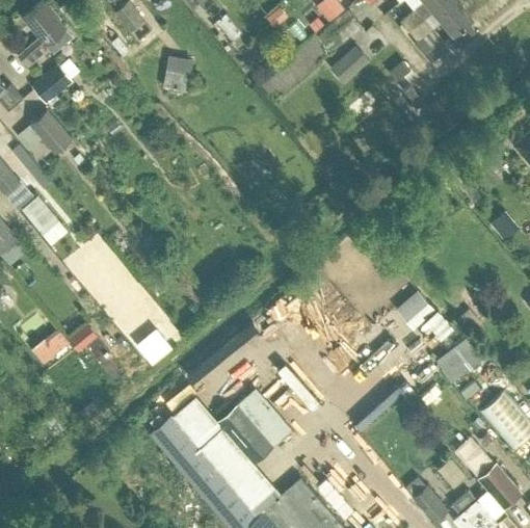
[(311,0),(329,22),(345,9),(337,0),(311,0)]
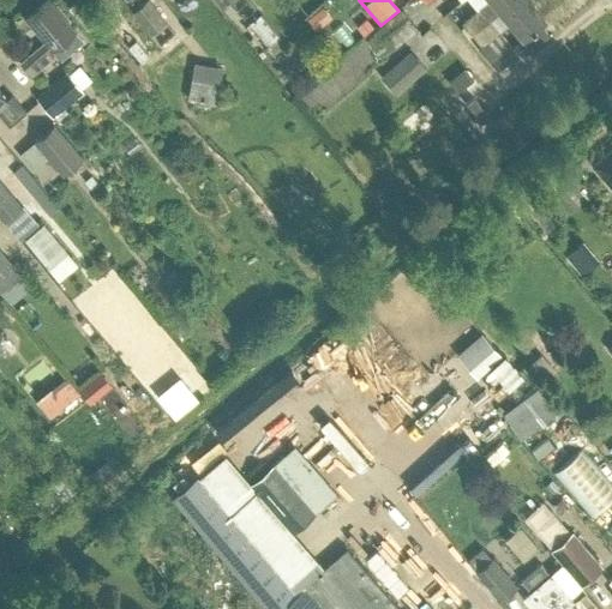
[(502,16),(519,0),(489,0),(491,2),(462,26),(473,38),(502,16)]
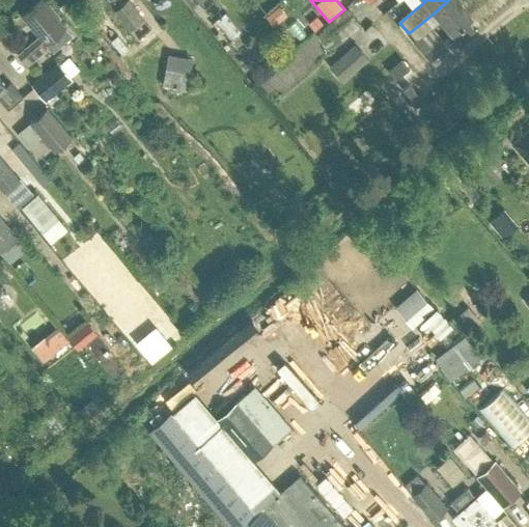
[(472,20),(455,0),(448,0),(434,14),(409,33),(418,44),(434,30),(427,24),(437,17),(452,36),(472,20)]
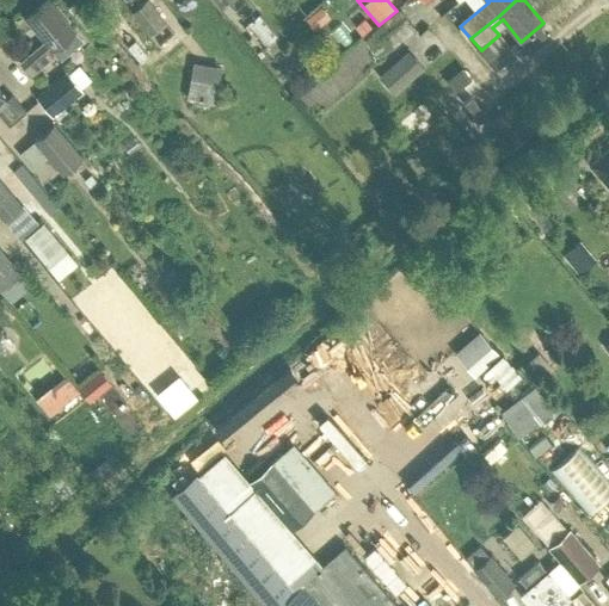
[(159,50),(161,49),(168,57),(183,45),(176,37),(148,4),(133,16),(159,50)]
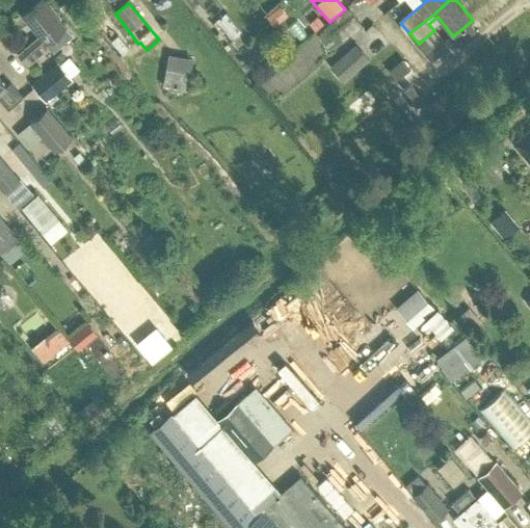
[(20,56),(29,67),(50,49),(54,53),(72,37),(44,4),(26,19),(42,37),(20,56)]
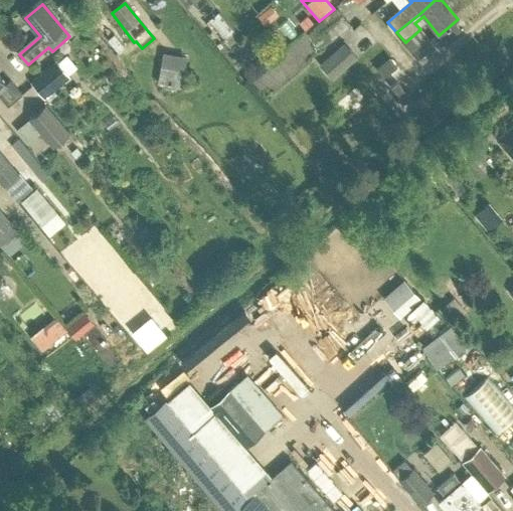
[(317,28),(330,44),(355,25),(343,9),(317,28)]
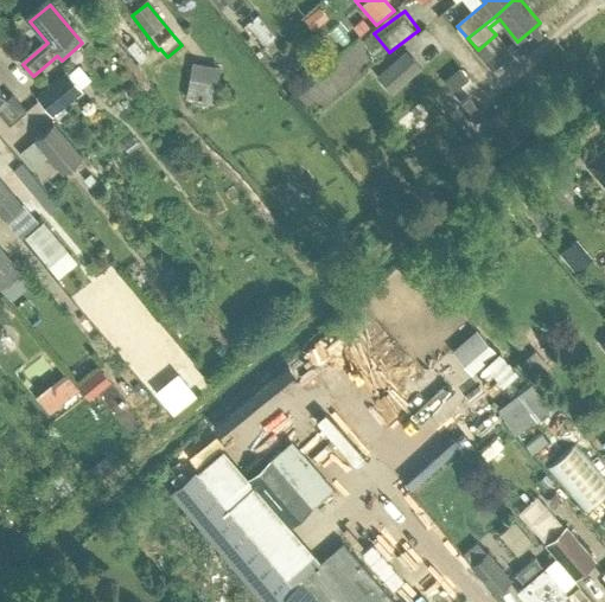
[(268,13),(254,19),(261,38),(275,32),(268,13)]
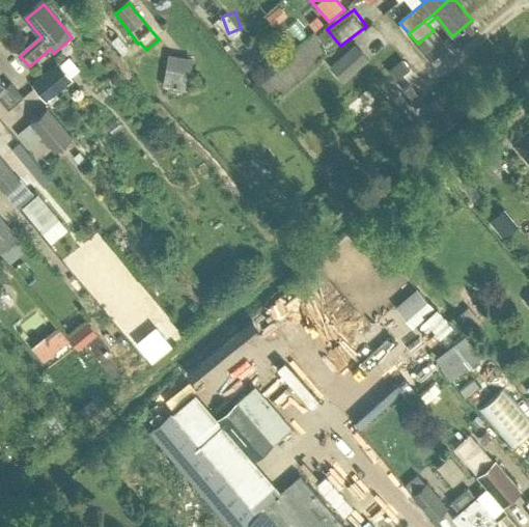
[(426,60),(437,73),(453,58),(443,46),(426,60)]
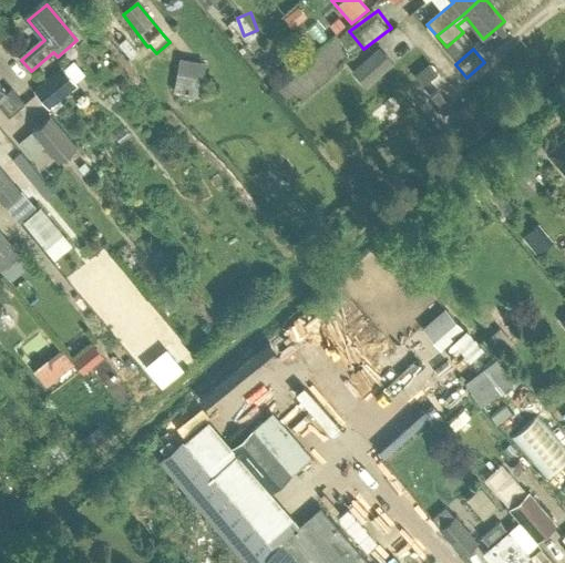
[(353,80),(368,95),(394,71),(380,54),(353,80)]
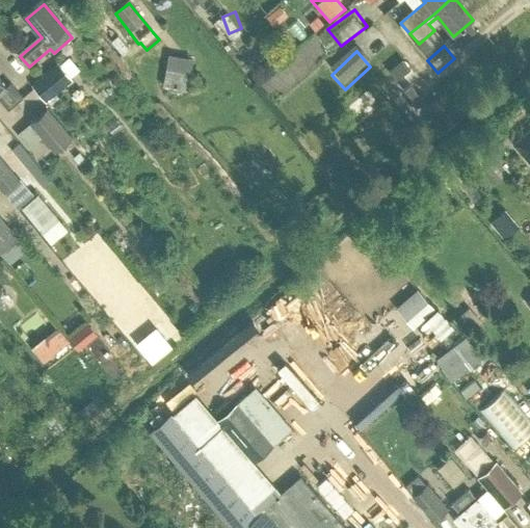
[(166,94),(190,97),(194,66),(170,62),(166,94)]
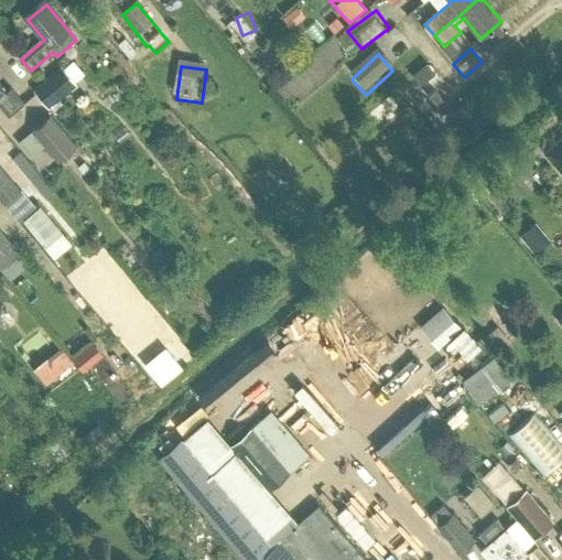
[(34,93),(50,110),(77,87),(62,70),(34,93)]
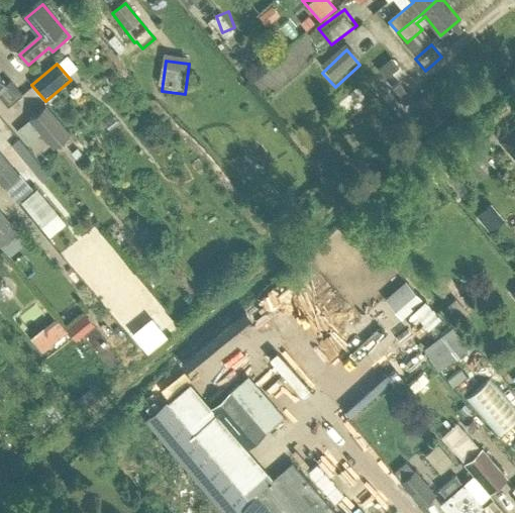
[(0,99),(8,109),(22,97),(10,83),(6,87),(0,79),(0,99)]
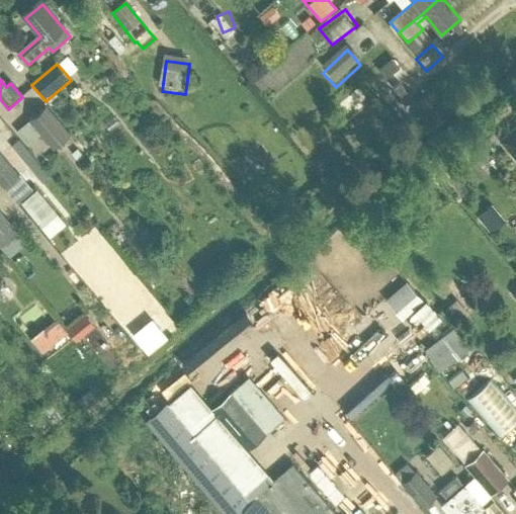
[(411,105),(424,120),(444,103),(431,88),(411,105)]
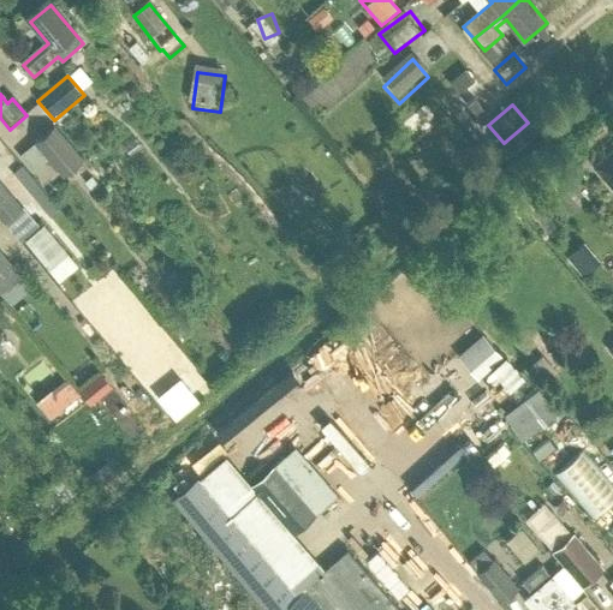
[(25,157),(36,168),(40,165),(42,167),(49,161),(65,179),(87,161),(58,129),(25,157)]
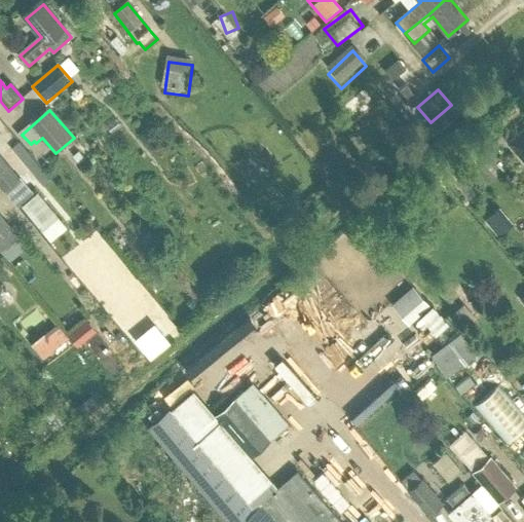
[(0,132),(4,137),(15,127),(4,113),(0,116),(0,132)]
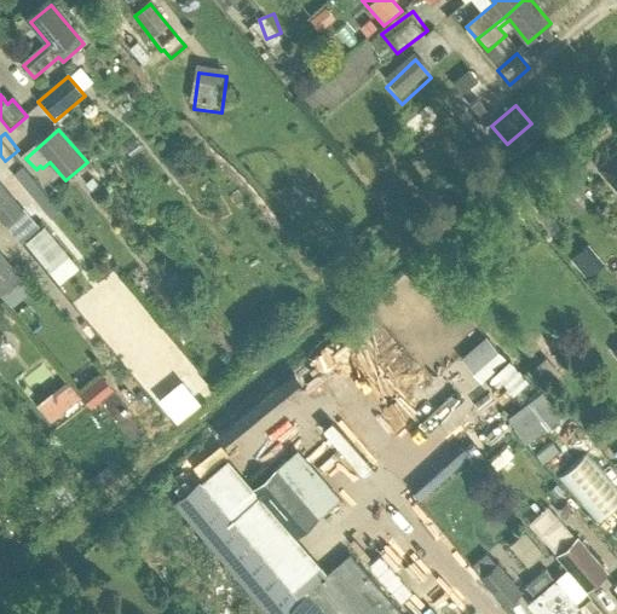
[(616,155),(599,171),(616,191),(616,155)]
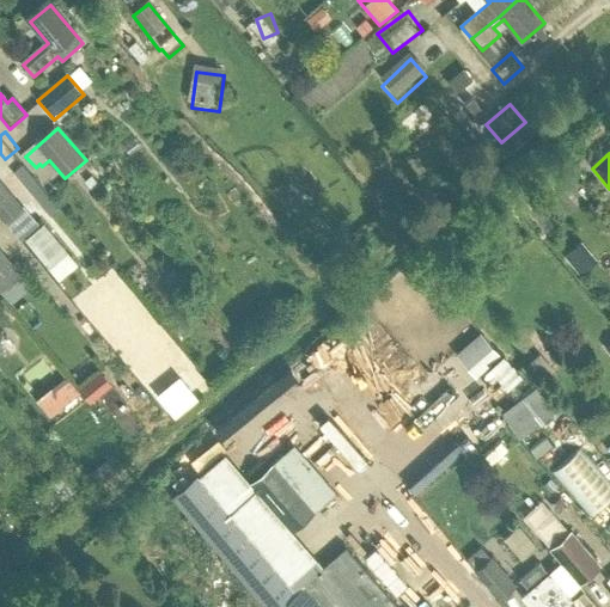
[(52,215),(59,209),(23,166),(16,172),(52,215)]
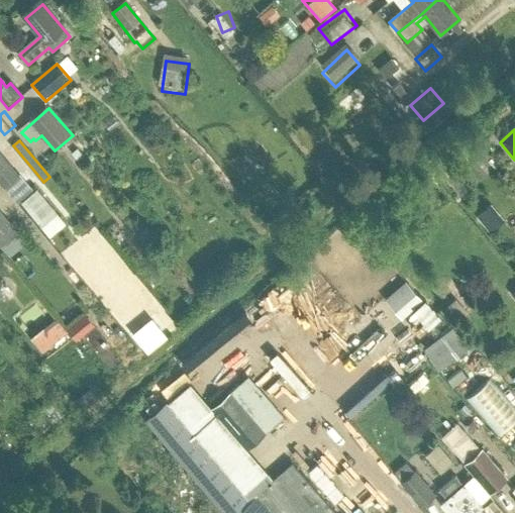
[(0,184),(17,205),(32,192),(0,152),(0,184)]
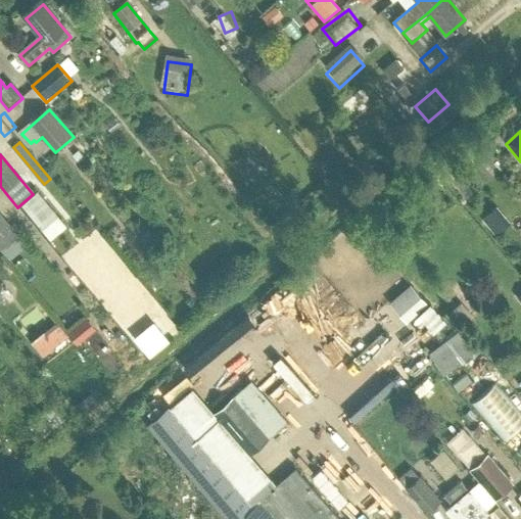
[(20,206),(42,232),(57,219),(37,193),(20,206)]
